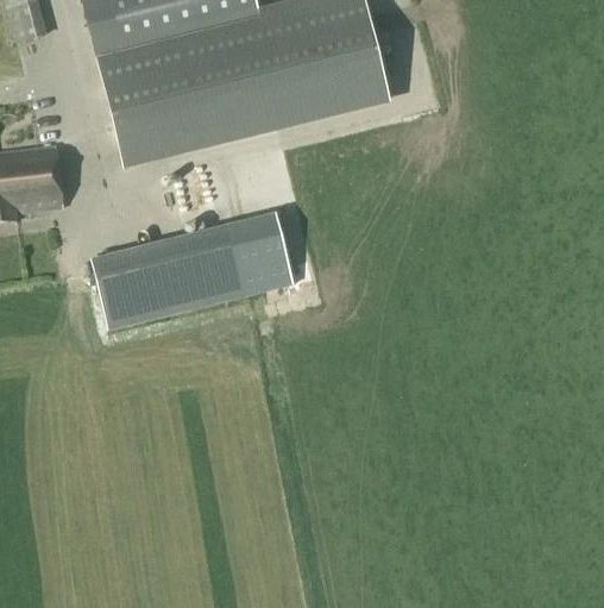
[(6,0),(17,43),(49,37),(39,0),(6,0)]
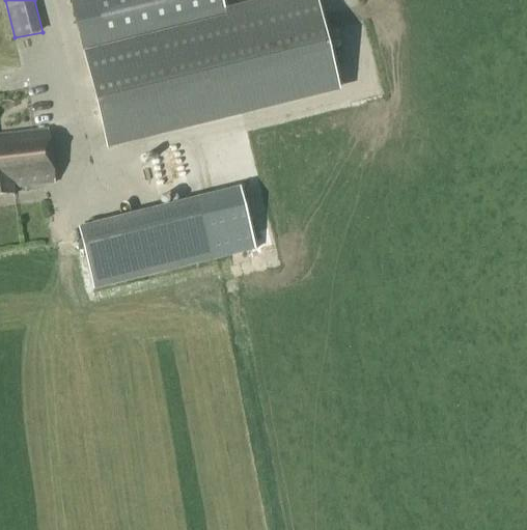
[(339,89),(316,0),(295,0),(230,16),(226,0),(73,0),(89,65),(109,146),(339,89)]
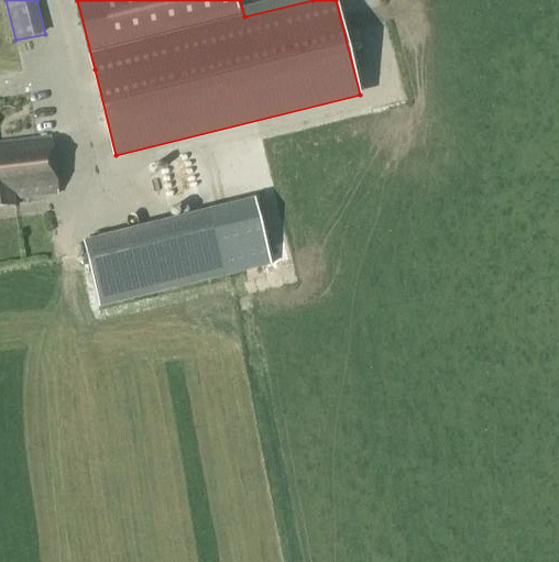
[(54,136),(0,142),(0,208),(21,206),(21,199),(61,194),(54,136)]
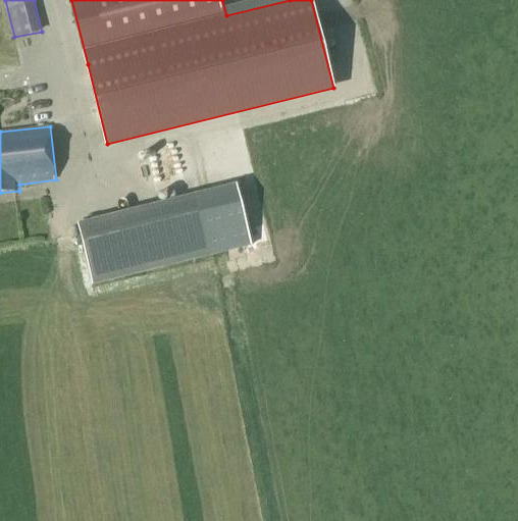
[(201,184),(84,209),(99,279),(216,253),(201,184)]
